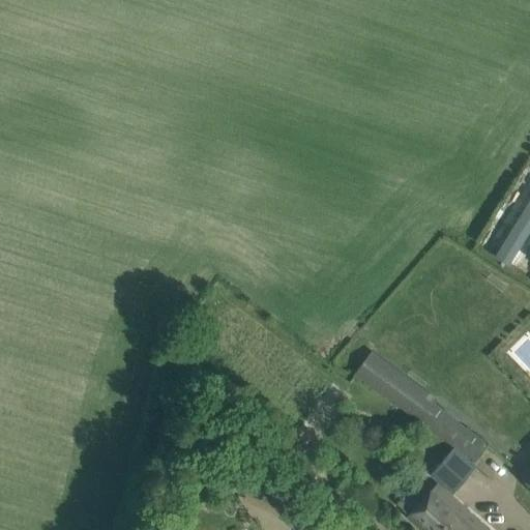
[(374,349),(357,372),(475,460),(488,444),(435,404),(439,399),(374,349)]
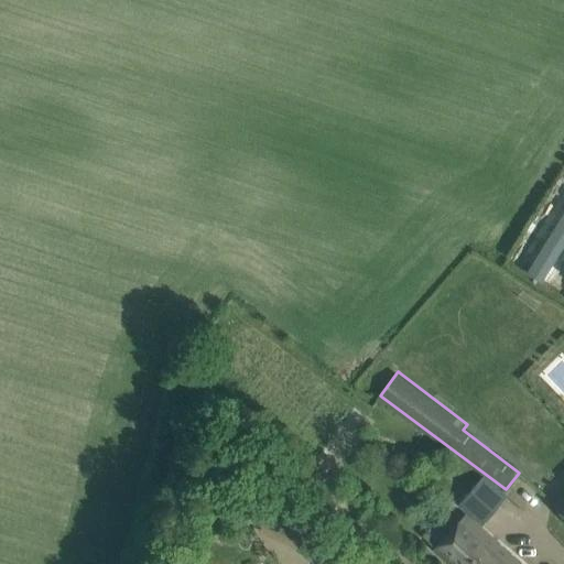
[(301,446),(282,467),(313,495),(332,474),(301,446)]
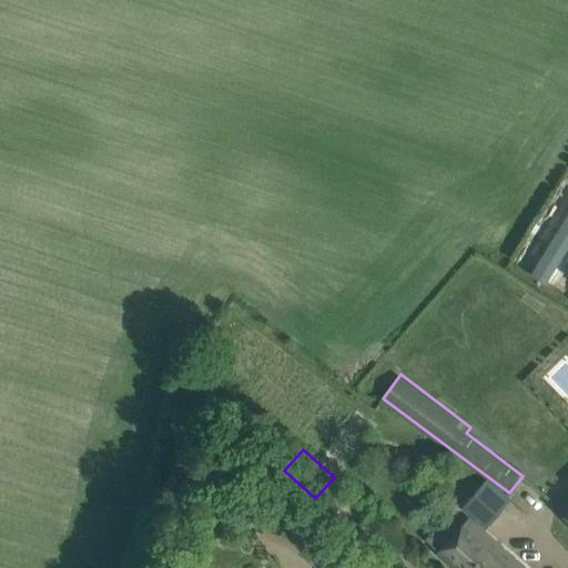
[(488,479),(464,507),(486,527),(510,499),(488,479)]
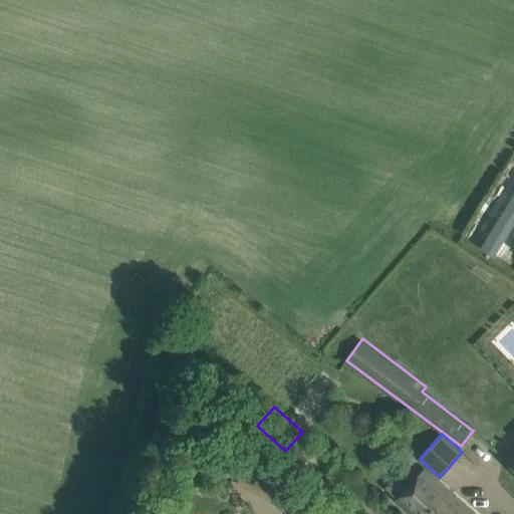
[(513,450),(505,459),(513,468),(513,450)]
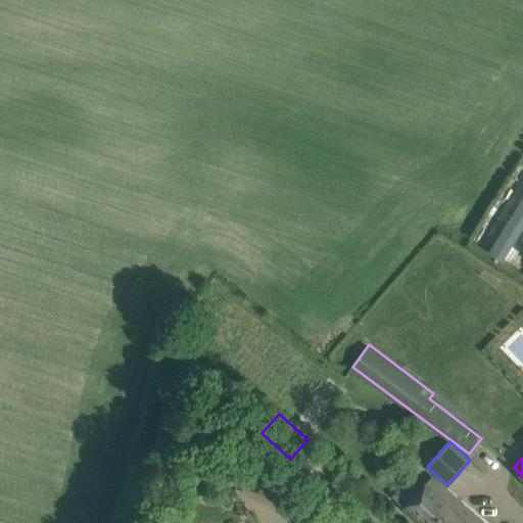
[(237,468),(229,484),(242,490),(241,493),(285,514),(283,519),(292,522),(312,522),(323,501),(252,468),(249,474),(237,468)]
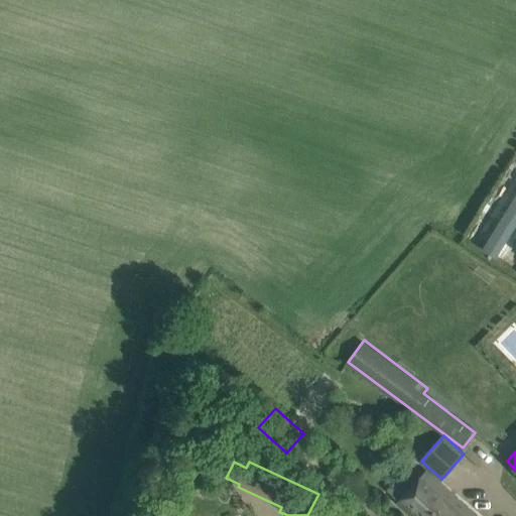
[(478,515),(425,469),(395,502),(410,515),(478,515)]
